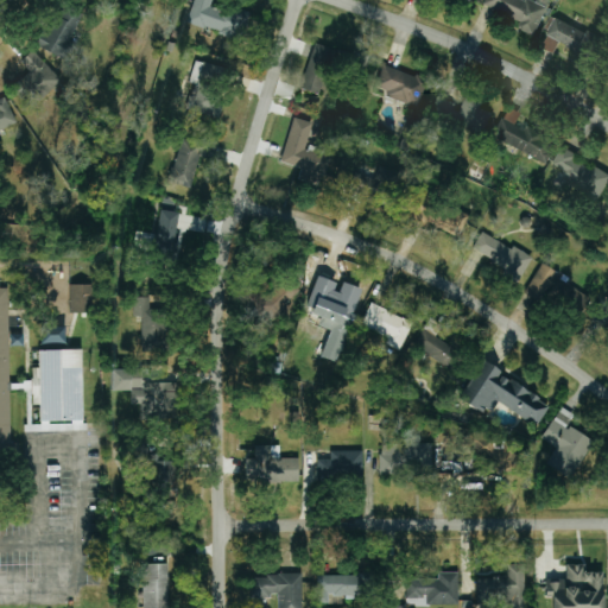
[(194,0),(187,23),(244,42),(252,16),(211,2),(213,0),(194,0)]
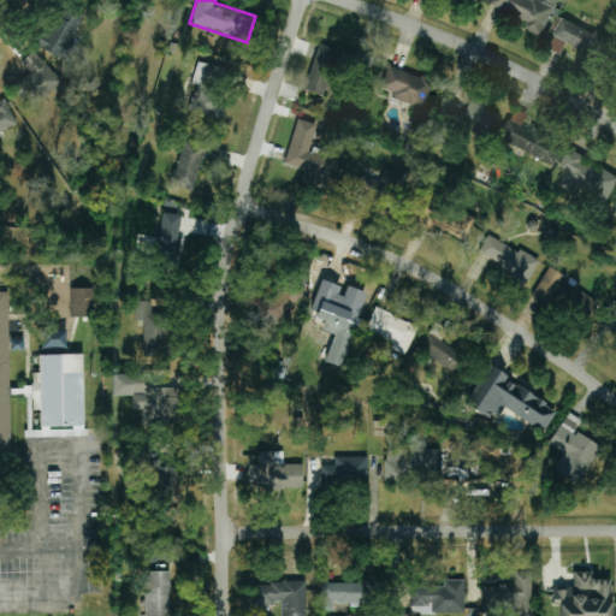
[(535,0),(491,0),(489,7),(526,22),(523,29),(544,36),(557,0),(543,0),(543,3),(535,0)]
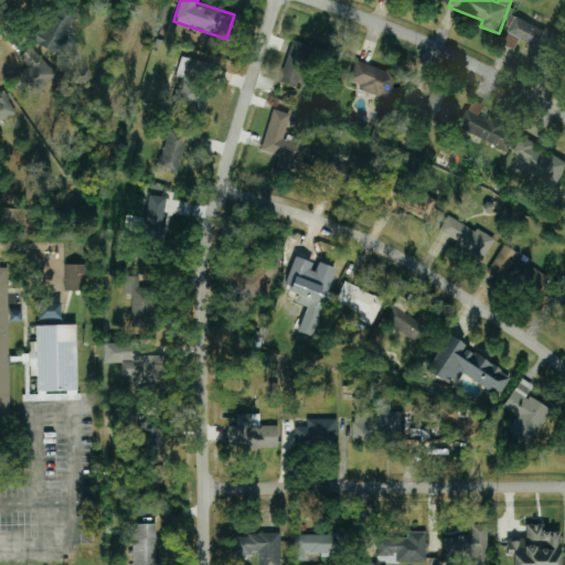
[(36,45),(60,54),(76,11),(54,2),(36,45)]
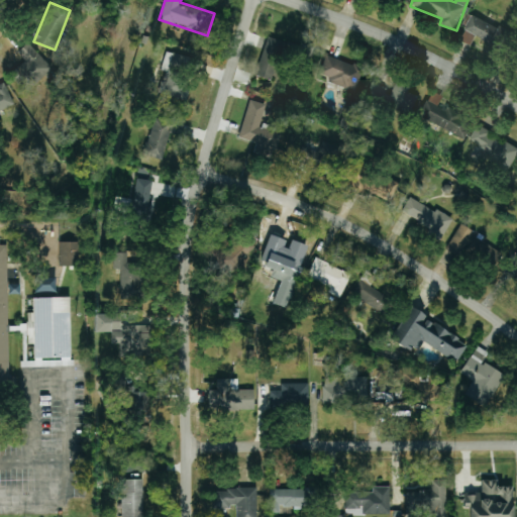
[(474,14),(460,39),(472,45),(476,37),(503,50),(512,33),(474,14)]
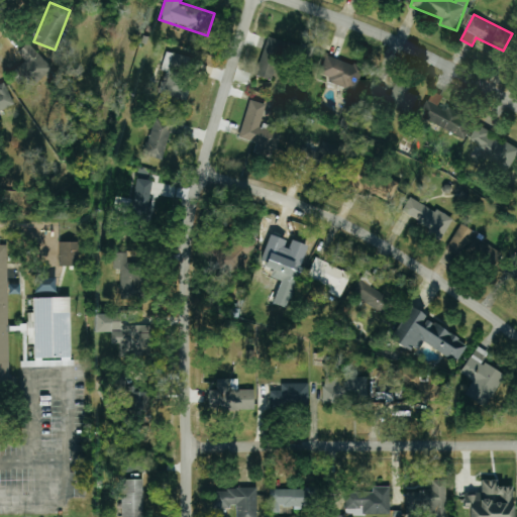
[(255,76),(275,82),(286,42),(267,37),(255,76)]
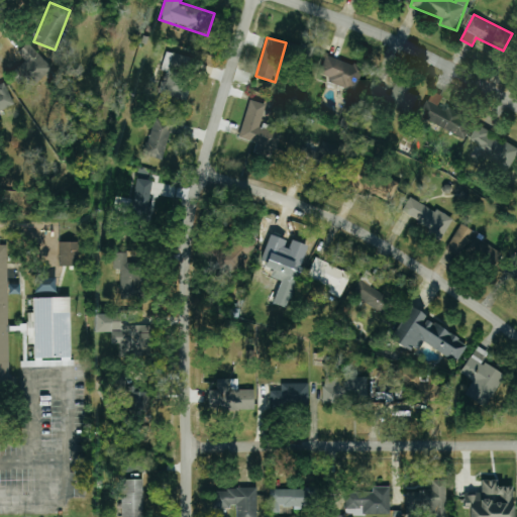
[(18,53),(25,61),(10,76),(26,93),(53,69),(28,43),(18,53)]
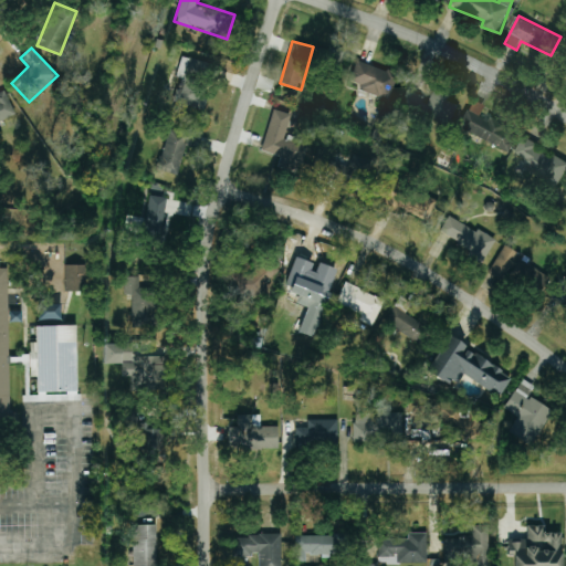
[(176,77),(180,79),(174,104),(203,112),(208,97),(203,96),(208,80),(212,81),(217,66),(182,56),(176,77)]
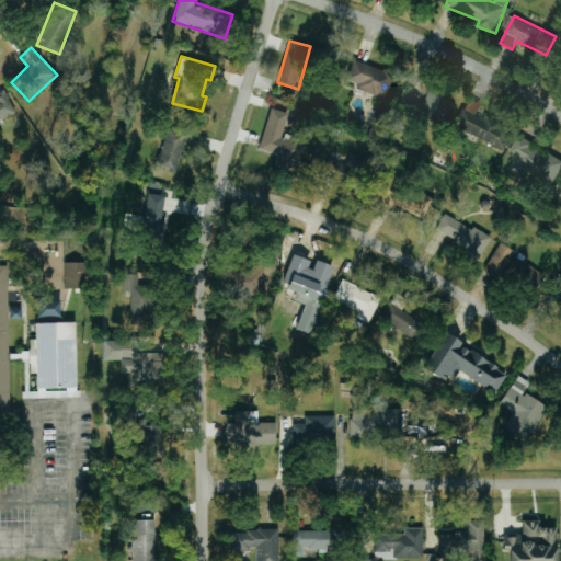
[(385,99),(392,71),(352,61),(346,81),(357,83),(355,91),(385,99)]
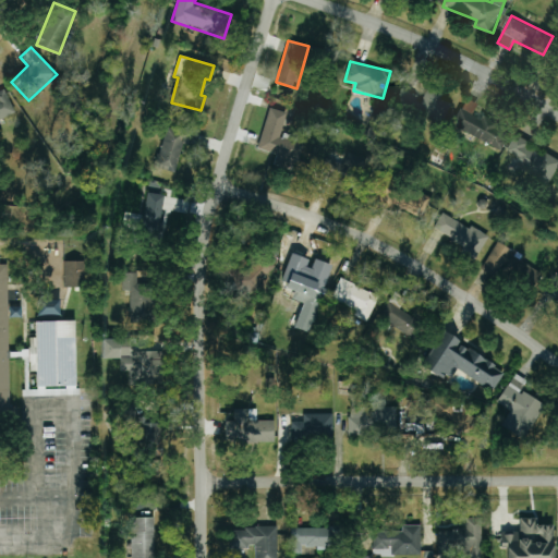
[(393,104),(441,124),(450,104),(440,99),(443,94),(426,87),(422,97),(400,88),(393,104)]
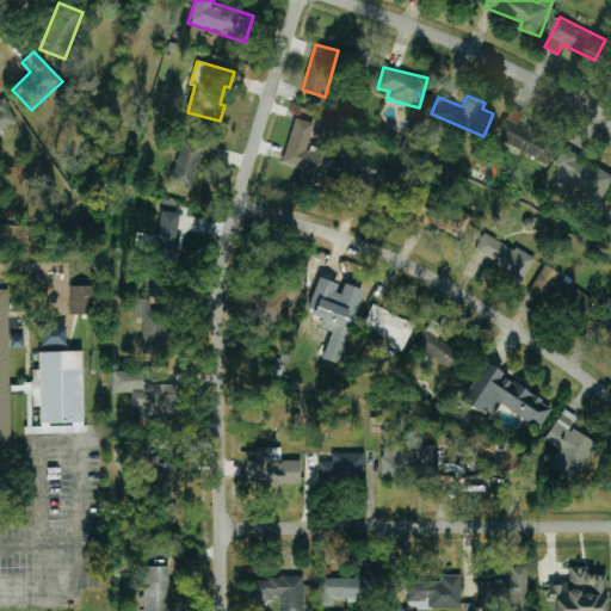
[(0,131),(17,124),(5,98),(0,99),(0,131)]
